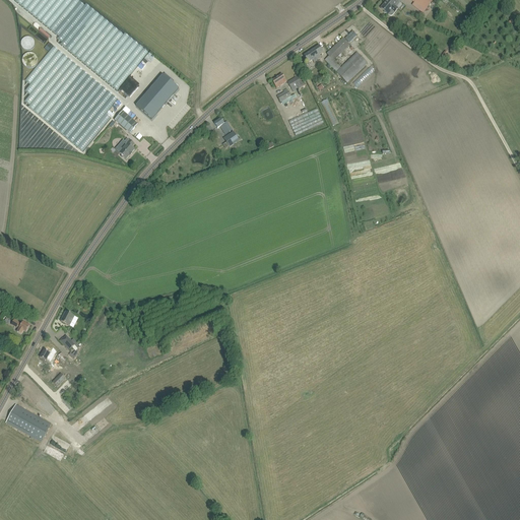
[(185,0),(186,2),(209,12),(213,0),(185,0)]
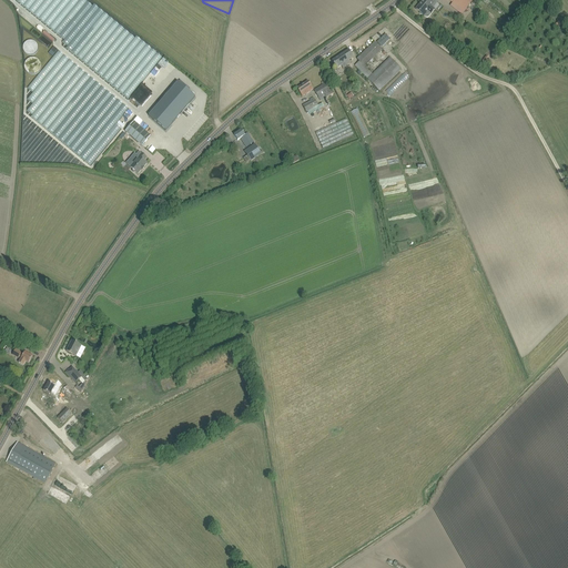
[(423,0),(416,9),(419,12),(419,13),(422,16),(423,16),(426,18),(428,18),(435,10),(433,8),(432,7),(436,1),(435,0),(423,0)]
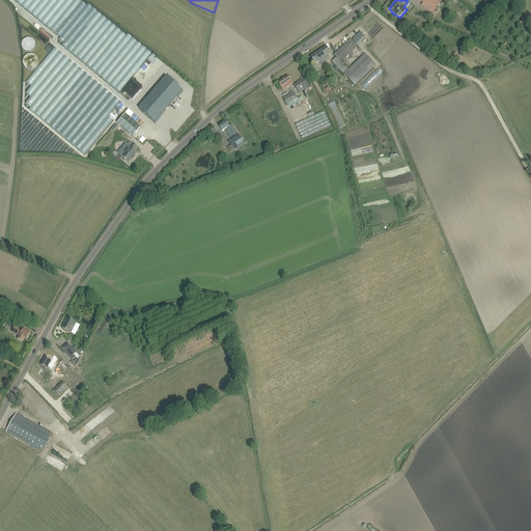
[(419,0),(435,11),(443,0),(419,0)]
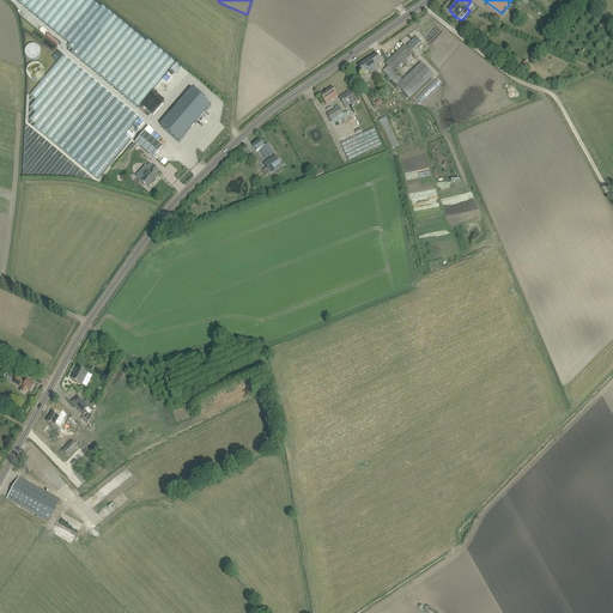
[(413,53),(424,43),(418,37),(408,47),(413,53)]
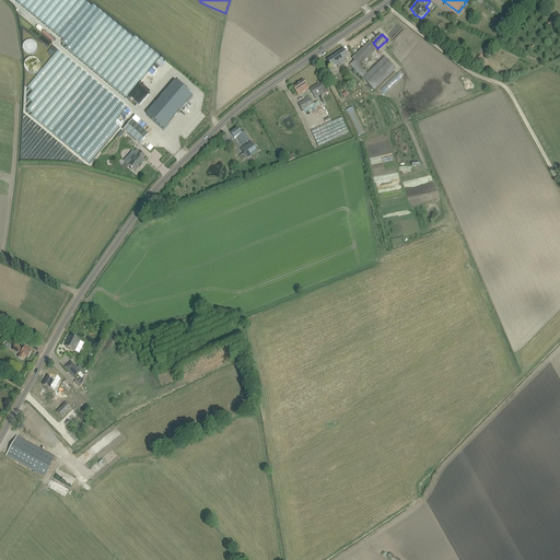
[(354,61),(350,66),(374,90),(396,69),(384,57),(366,73),(360,66),(376,49),(370,42),(352,58),(354,61)]
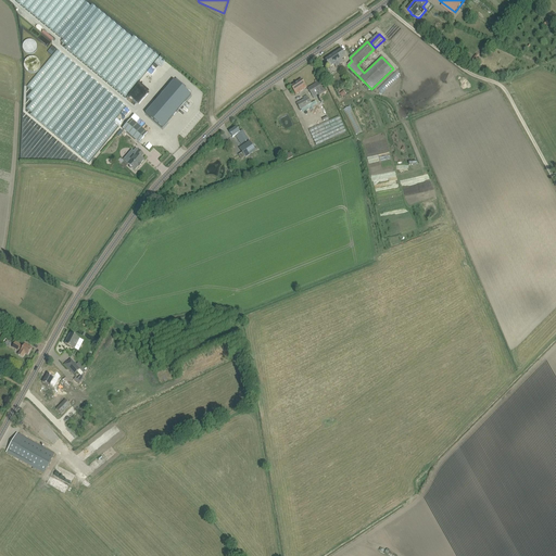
[(53,46),(48,52),(51,55),(57,49),(53,46)]
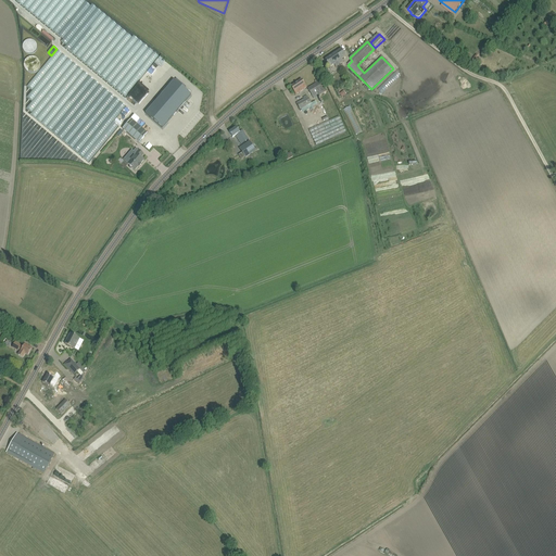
[(345,55),(344,53),(341,49),(325,60),(328,64),(330,67),(335,64),(336,67),(343,62),(341,59),(345,55)]
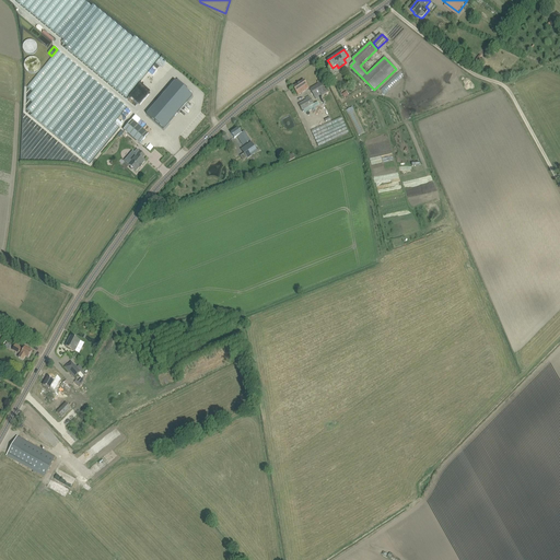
[(308,88),(307,85),(304,80),(293,88),(296,92),(298,95),(308,88)]
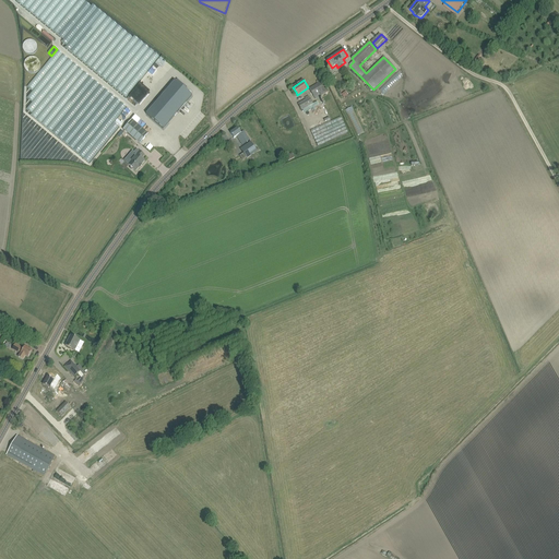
[(164,129),(192,96),(175,81),(146,114),(164,129)]
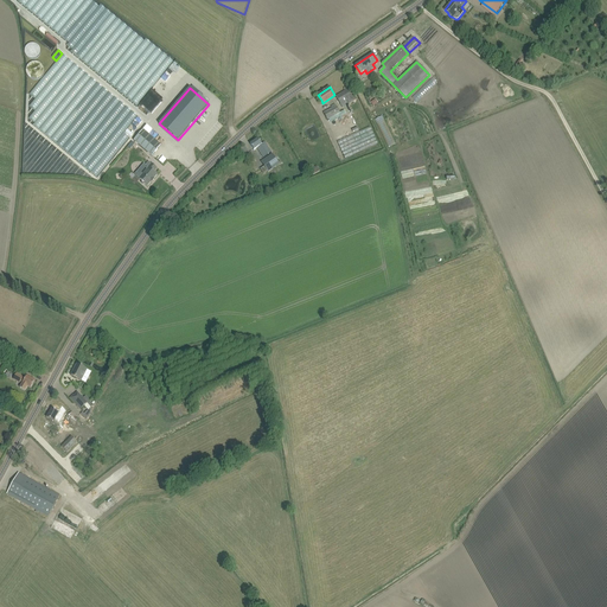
[(336,96),(339,102),(343,108),(357,100),(350,88),(336,96)]
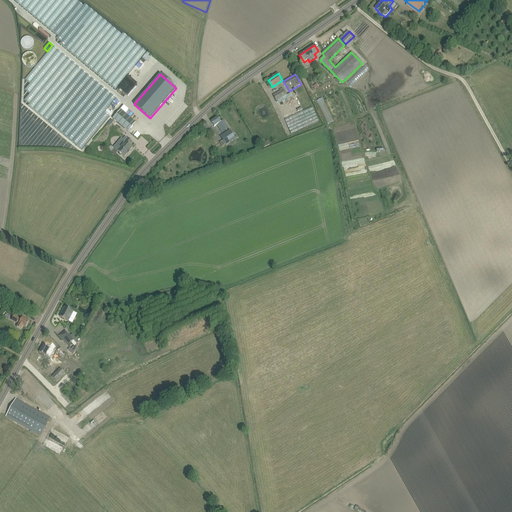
[(277,101),(287,95),(284,90),(274,95),(277,101)]
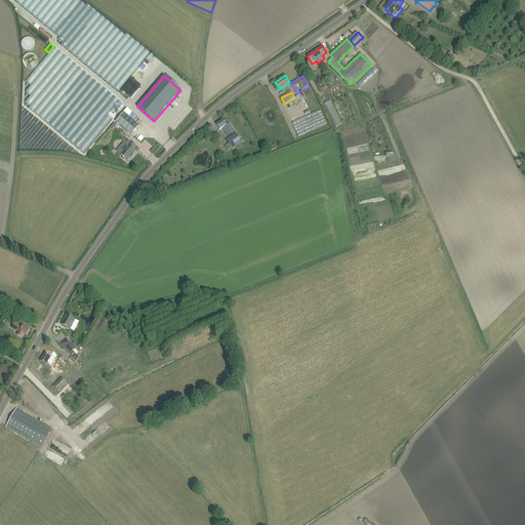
[(332,112),(336,110),(330,98),(327,99),(332,112)]
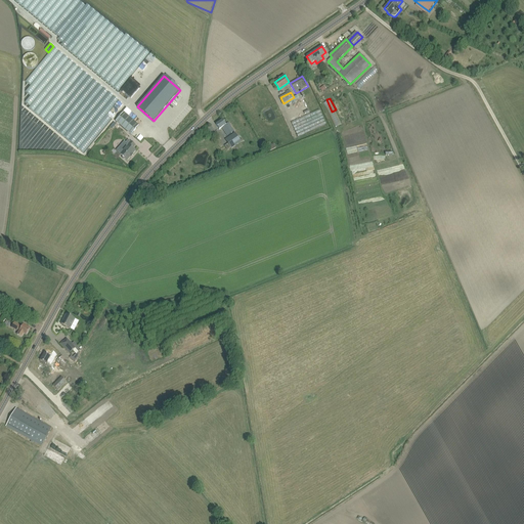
[(319,110),(292,123),(298,137),(325,125),(319,110)]
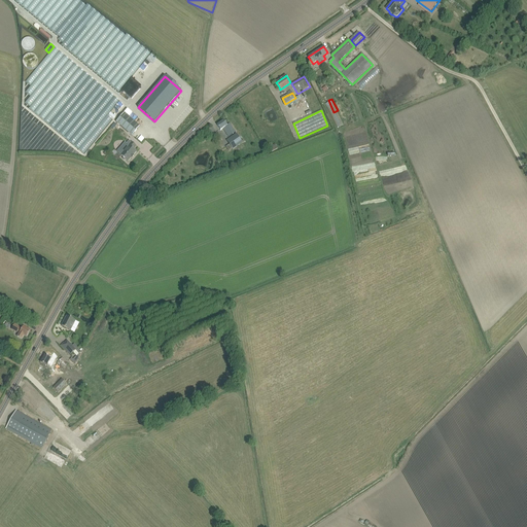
[(125,113),(116,123),(132,136),(140,127),(125,113)]
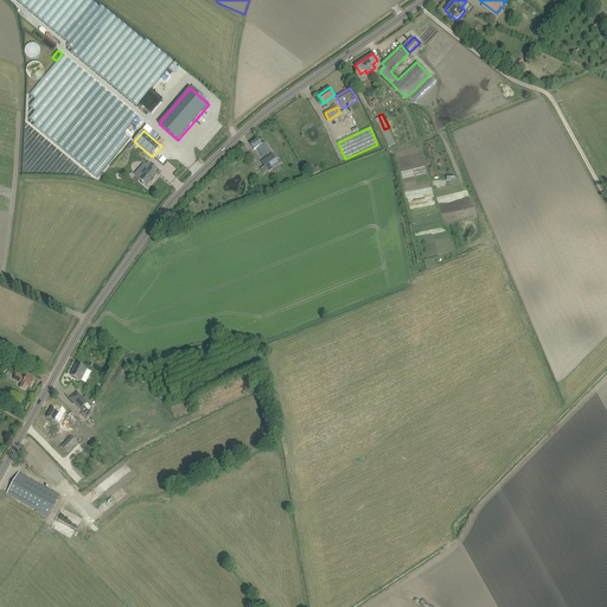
[(264,142),(262,145),(257,139),(250,145),(254,151),(256,148),(263,158),(272,152),(264,142)]
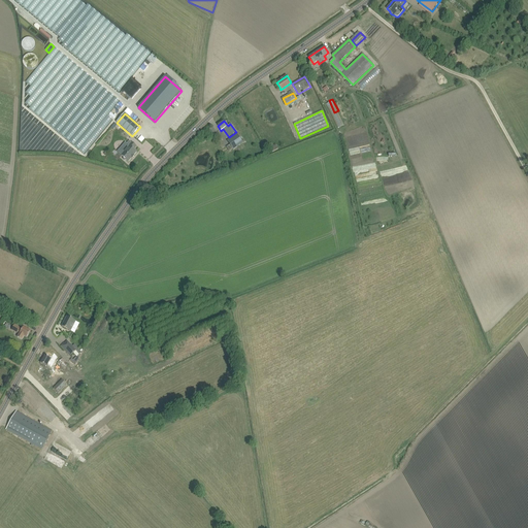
[(165,136),(154,127),(151,130),(149,128),(145,133),(152,137),(151,138),(157,143),(161,138),(163,140),(165,136)]
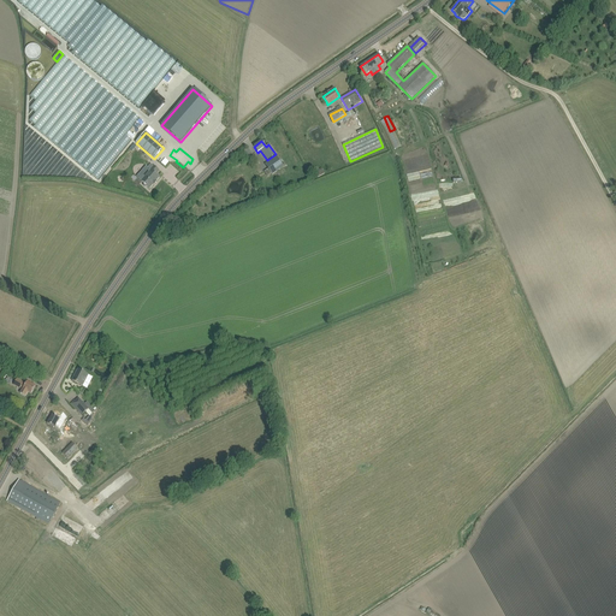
[(277,157),(266,165),(272,175),(283,166),(277,157)]
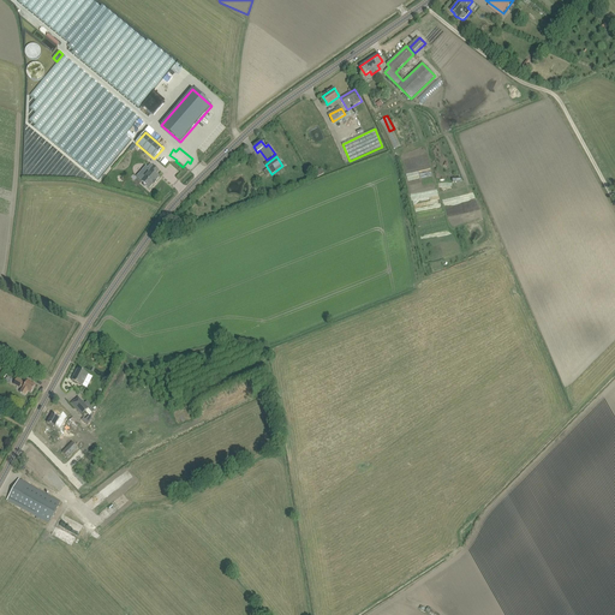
[(150,171),(141,181),(144,184),(143,184),(143,185),(143,186),(144,186),(145,187),(147,186),(149,189),(154,184),(154,185),(156,183),(155,181),(160,177),(156,174),(159,171),(155,167),(154,166),(150,169),(150,171)]
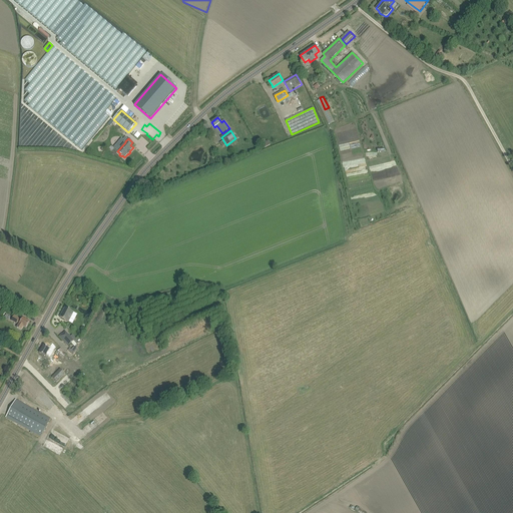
[(265,139),(261,142),(265,148),(271,144),(269,140),(266,141),(265,139)]
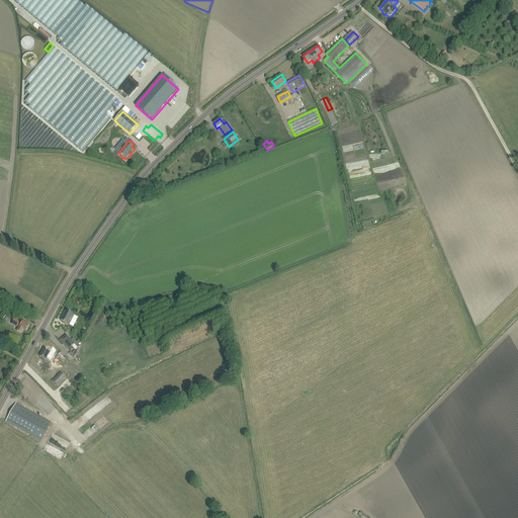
[(106,152),(95,143),(88,150),(100,160),(106,152)]
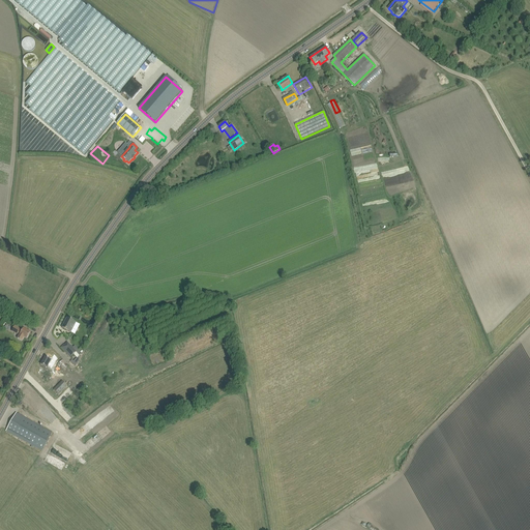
[(76,323),(71,321),(67,318),(62,328),(70,332),(76,323)]
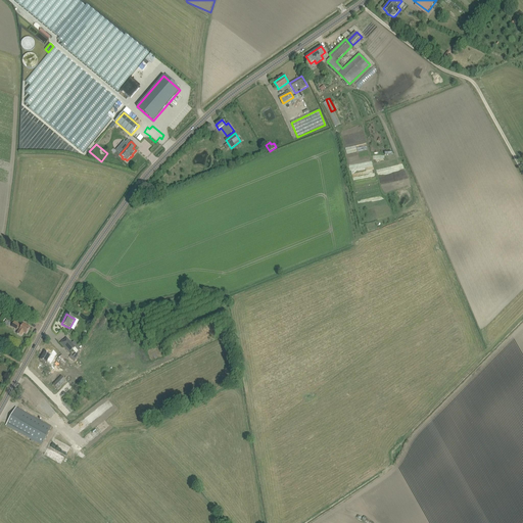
[(31,328),(26,326),(24,324),(22,326),(20,325),(14,322),(11,327),(17,330),(18,329),(19,330),(17,334),(21,337),(24,333),(27,334),(31,328)]
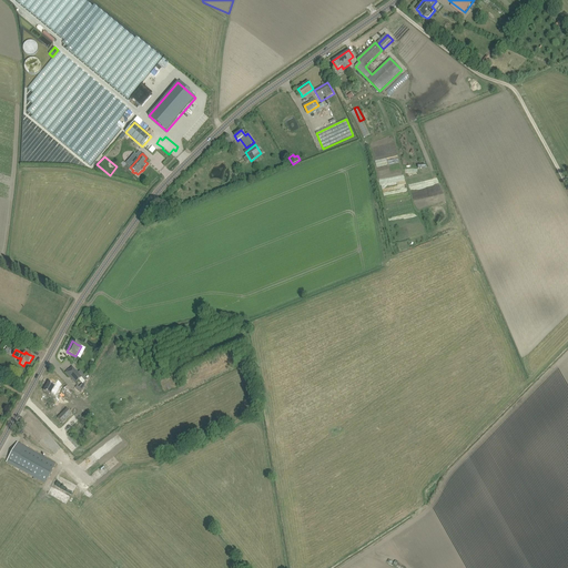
[(69,369),(66,373),(75,383),(81,377),(84,382),(85,382),(88,379),(84,375),(81,371),(78,373),(72,367),(70,369),(69,369)]
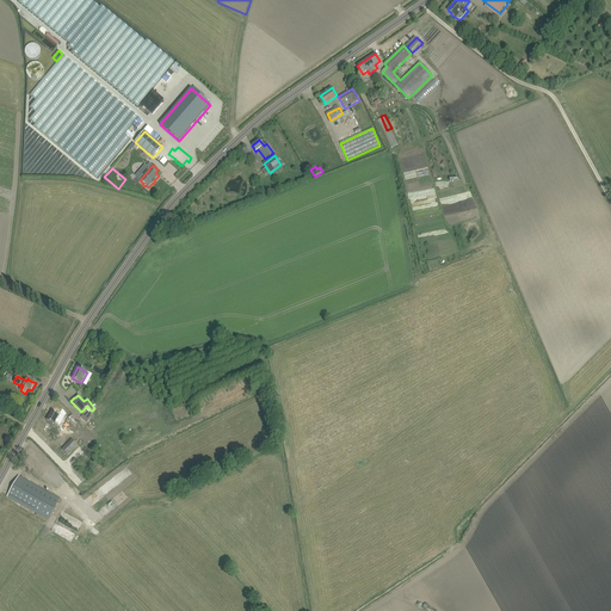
[(59,415),(57,414),(51,411),(47,420),(51,424),(54,424),(55,421),(60,424),(62,420),(57,418),(59,415)]
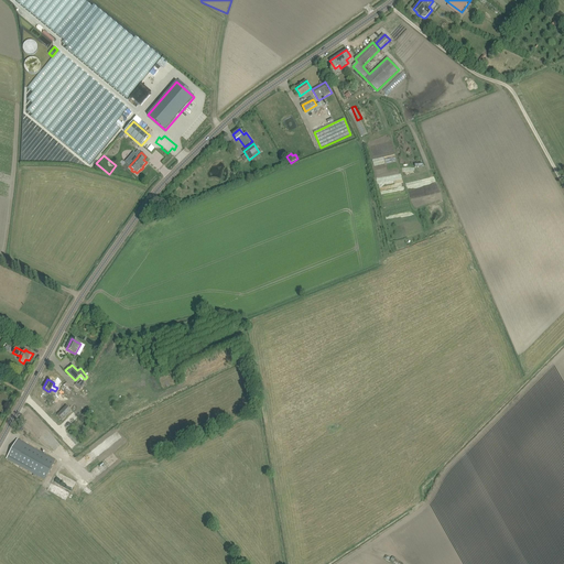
[(68,393),(73,389),(66,382),(62,387),(68,393)]
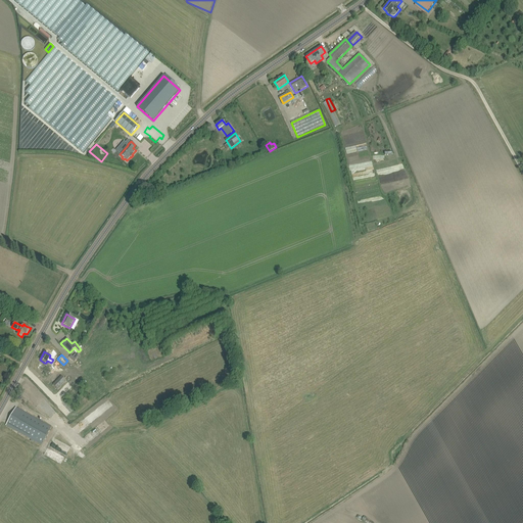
[(66,383),(60,377),(53,384),(59,390),(60,389),(66,383)]
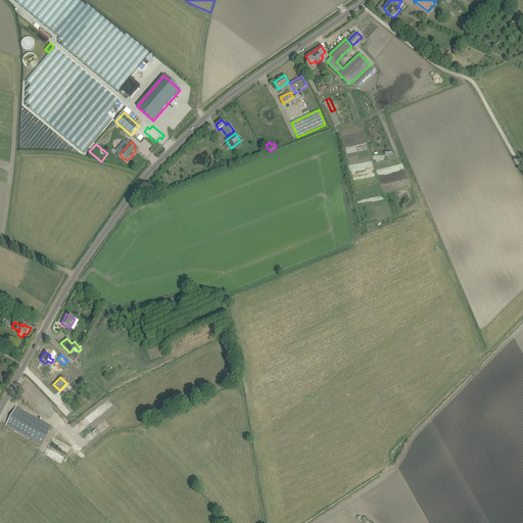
[(34,390),(29,395),(38,405),(43,399),(34,390)]
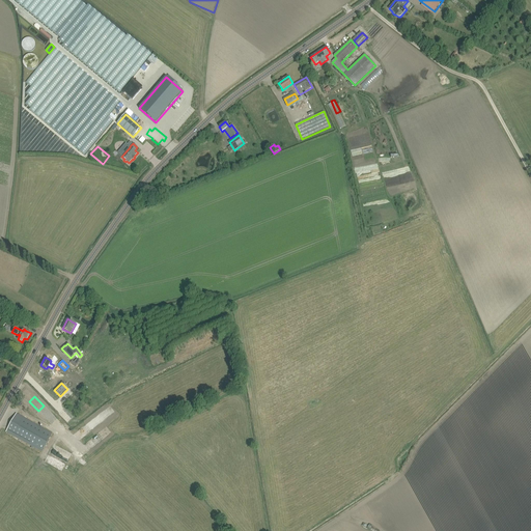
[(43,452),(52,434),(20,416),(20,415),(19,415),(17,414),(6,432),(10,435),(43,452)]
